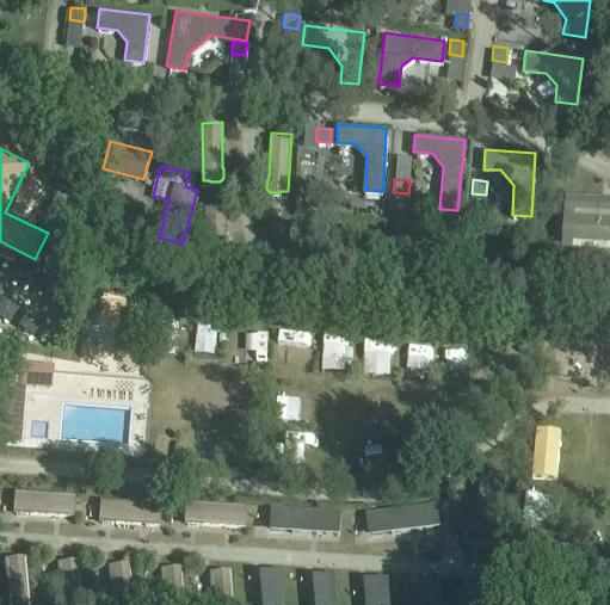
[(609,204),(564,202),(561,249),(609,252),(609,204)]
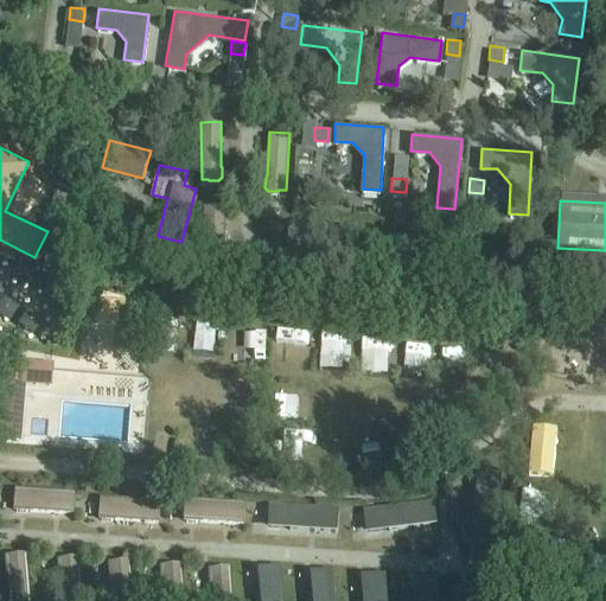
[(211,262),(221,262),(223,259),(223,249),(222,247),(222,203),(203,203),(203,260),(209,260),(211,262)]
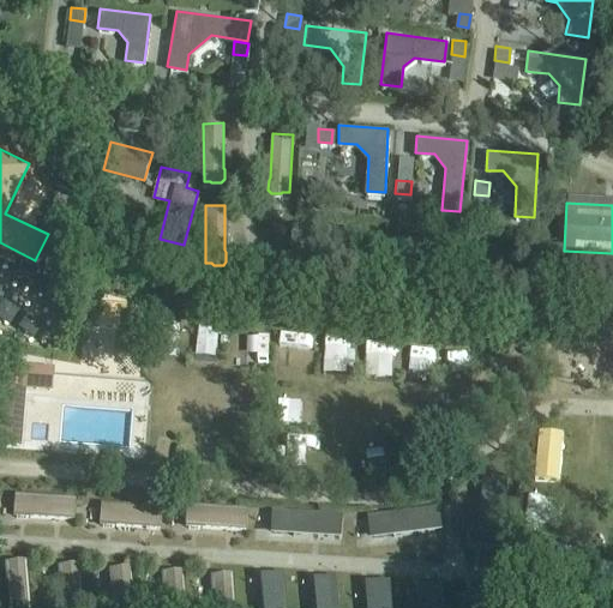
[(473,206),(472,218),(486,220),(487,208),(473,206)]
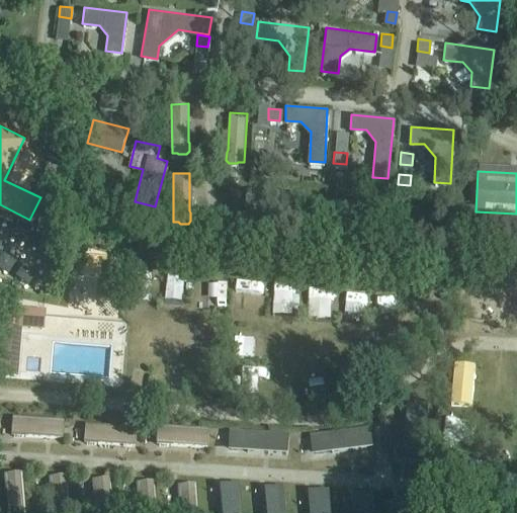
[(245,203),(247,207),(255,207),(257,206),(294,209),(295,193),(247,189),(247,194),(245,196),(245,203)]
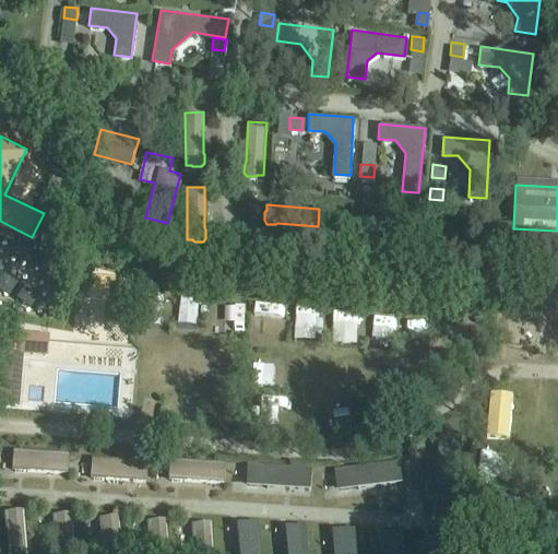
[(21,349),(49,350),(49,331),(3,329),(0,397),(19,398),(21,349)]
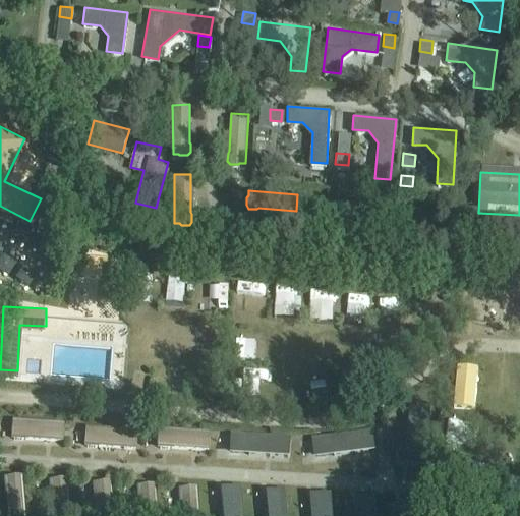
[(457,364),(456,403),(477,403),(477,364),(457,364)]
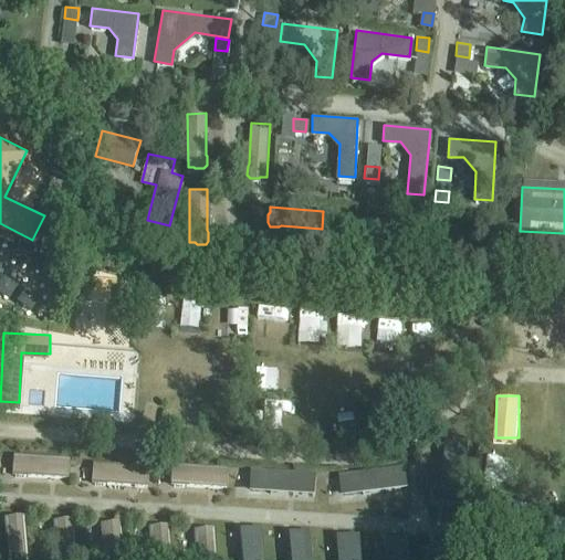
[(464,436),(445,435),(441,478),(443,479),(442,498),(460,499),(464,436)]
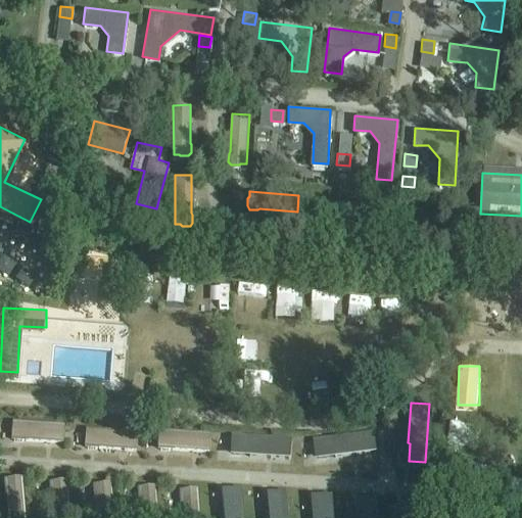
[(22,435),(61,437),(62,421),(12,418),(12,423),(11,425),(10,433),(13,436),(21,436),(22,435)]
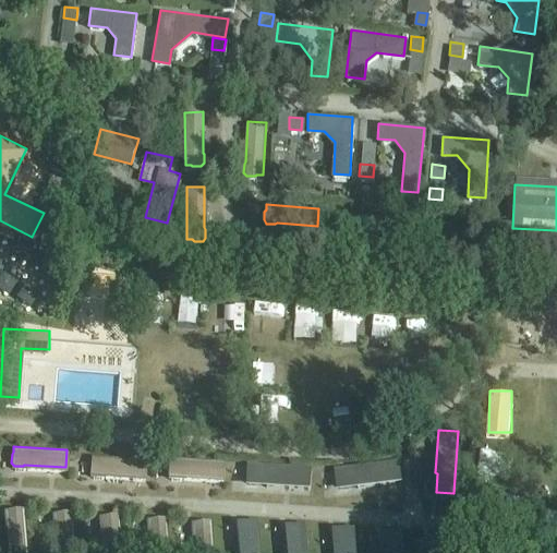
[(101,473),(103,472),(143,476),(144,458),(92,454),(92,460),(89,461),(89,470),(93,473),(101,473)]
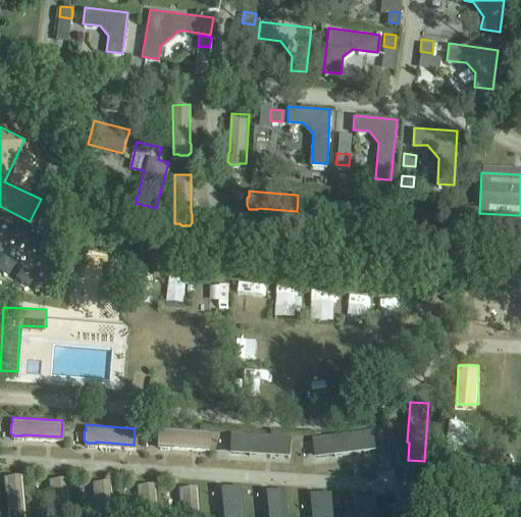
[(208,428),(159,424),(159,430),(157,431),(157,440),(159,443),(167,443),(169,442),(207,445),(208,428)]
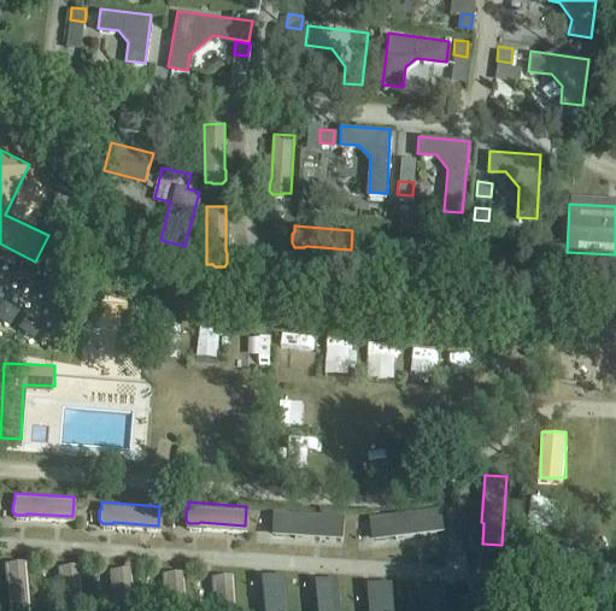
[(439,506),(371,516),(374,535),(394,533),(394,535),(443,528),(439,506)]
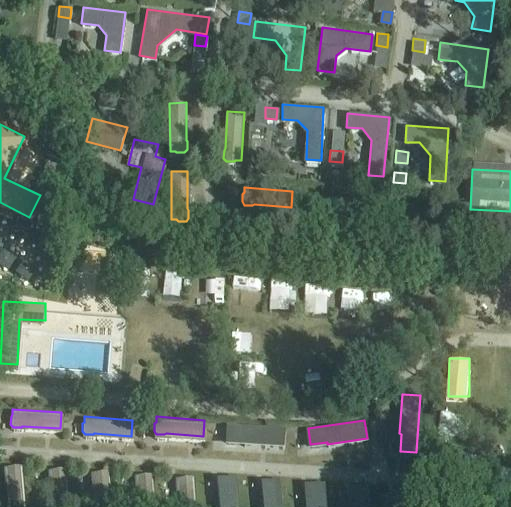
[(282,445),(283,427),(227,423),(226,439),(243,441),(243,443),(282,445)]
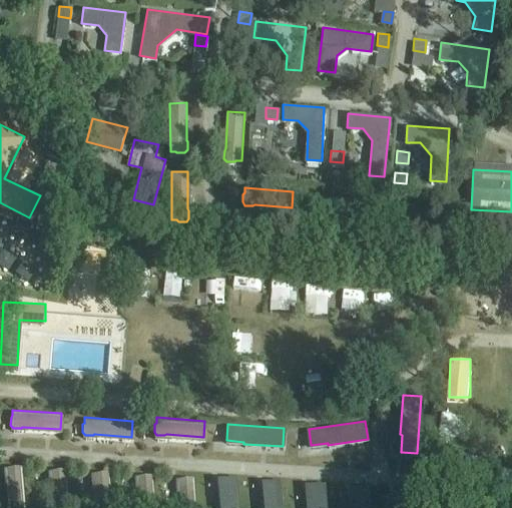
[(3,471),(4,479),(5,480),(6,507),(23,507),(20,468),(15,468),(14,467),(6,468),(3,471)]
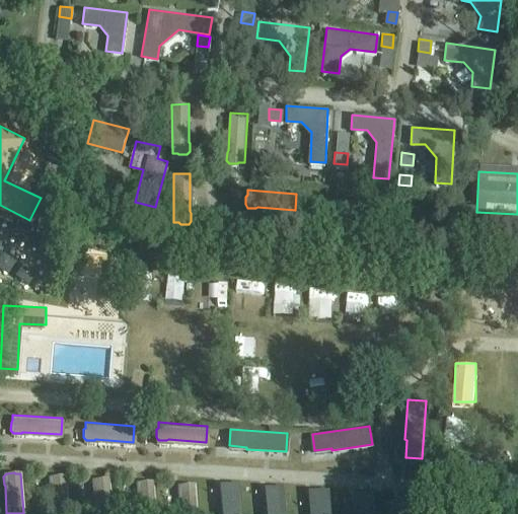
[(52,513),(68,513),(66,474),(61,474),(59,473),(51,474),(49,478),(49,486),(50,487),(52,513)]
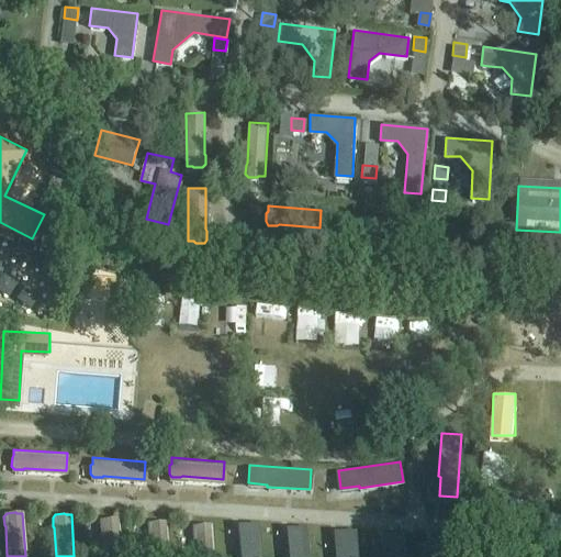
[(111,516),(102,517),(100,521),(100,530),(101,531),(103,556),(121,556),(119,517),(113,517),(111,516)]
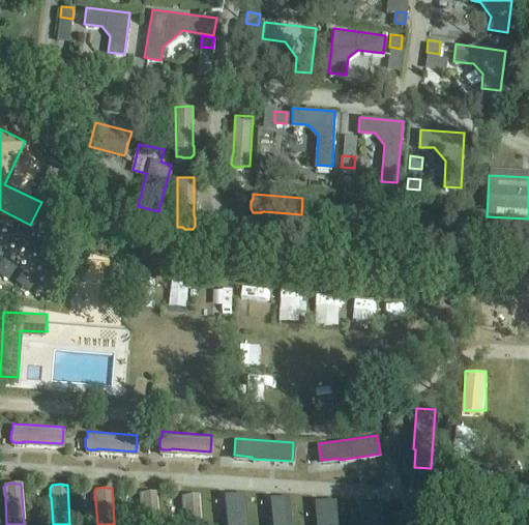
[(142,491),(139,494),(140,502),(141,503),(142,524),(158,524),(156,491),(151,492),(150,490),(142,491)]
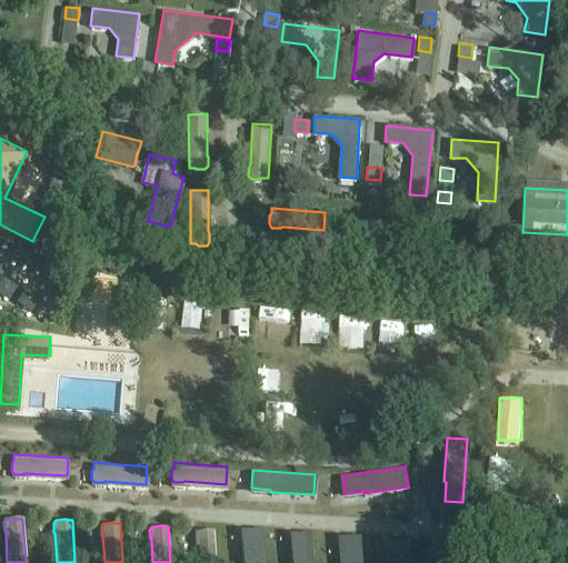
[(198,562),(216,562),(213,531),(208,531),(207,530),(198,530),(195,533),(196,542),(197,543),(198,562)]
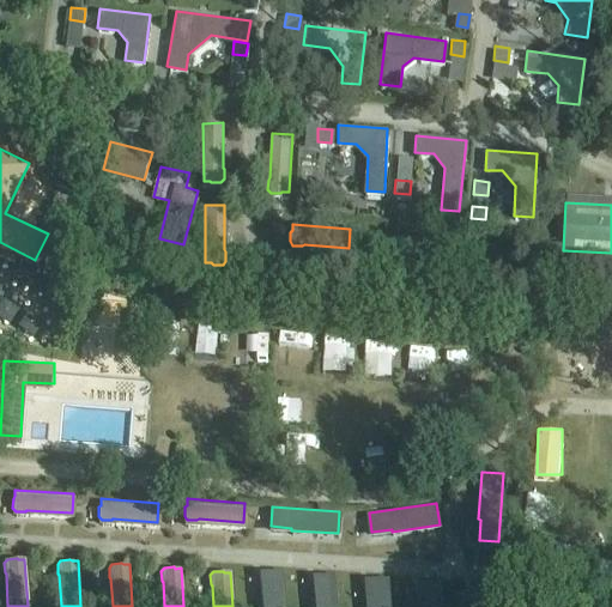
[(264,593),(261,593),(261,606),(283,606),(282,571),(262,572),(264,593)]
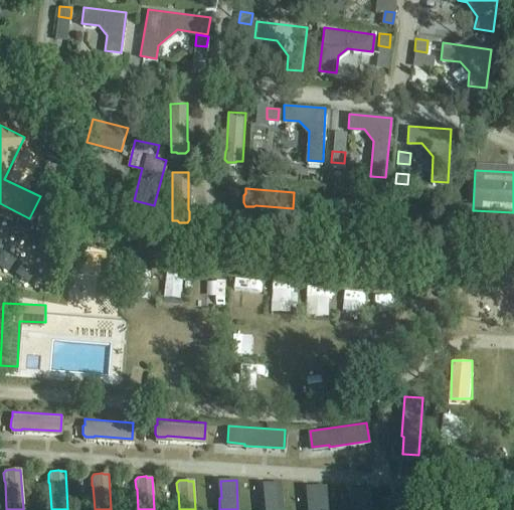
[(282,509),(280,483),(264,484),(266,501),(264,502),(264,509),(282,509)]
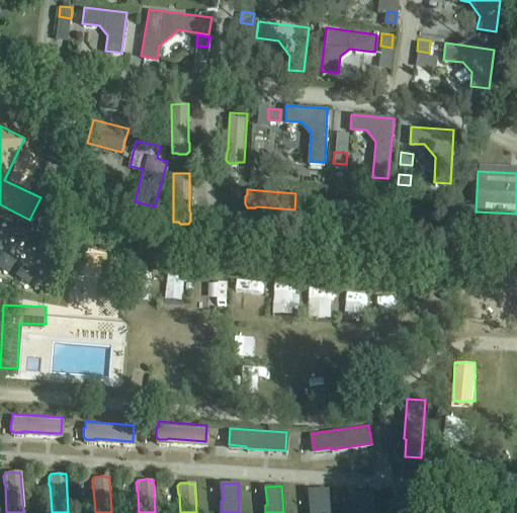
[(328,512),(327,489),(311,490),(312,507),(310,507),(310,512),(328,512)]
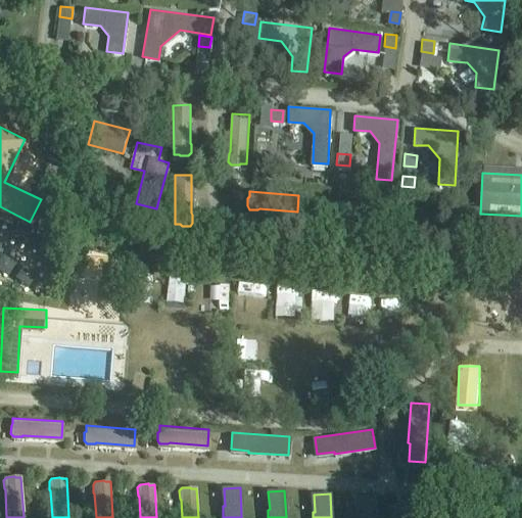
[(375,517),(374,497),(358,498),(359,515),(358,515),(357,517),(375,517)]
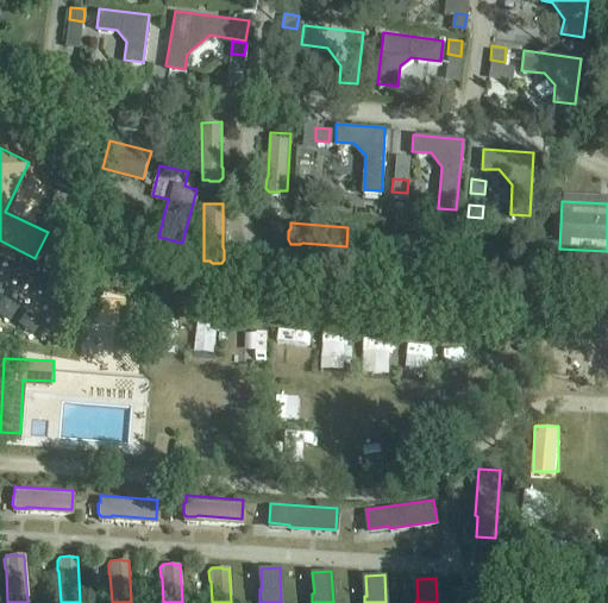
[(489,602),(488,582),(469,583),(470,602),(489,602)]
